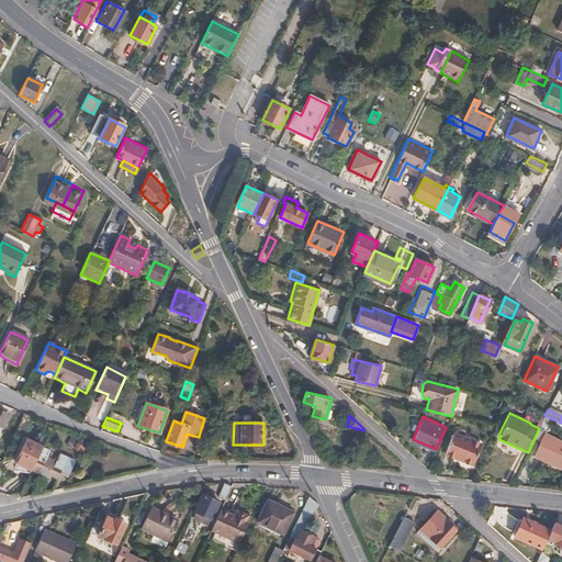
[(199,437),(197,441),(211,446),(213,437),(200,433),(199,437)]
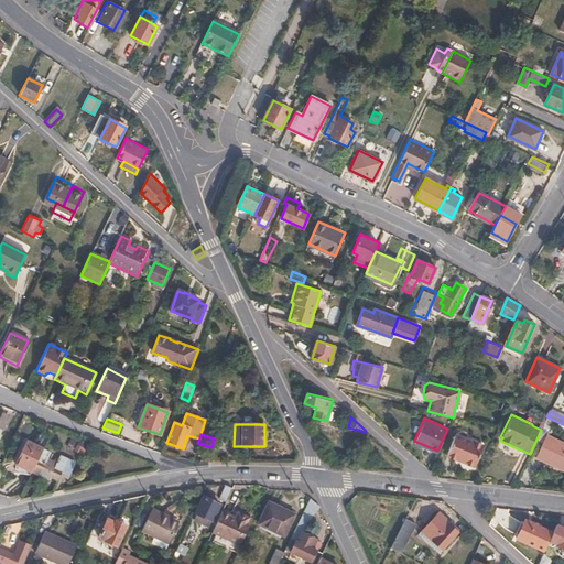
[(484,446),(456,434),(447,453),(476,466),(484,446)]
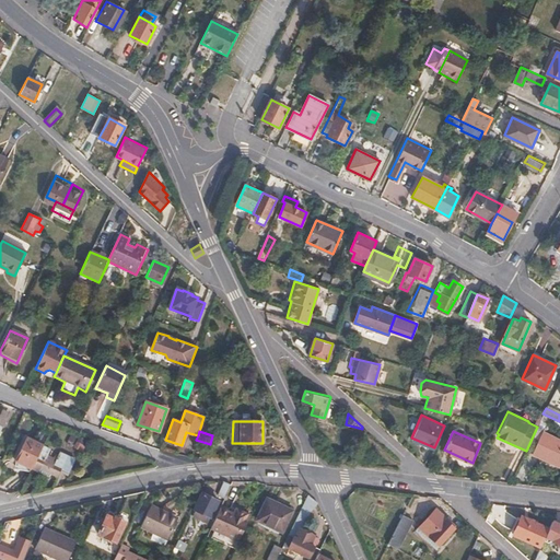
[(559,465),(559,440),(543,432),(533,453),(559,466),(559,465)]
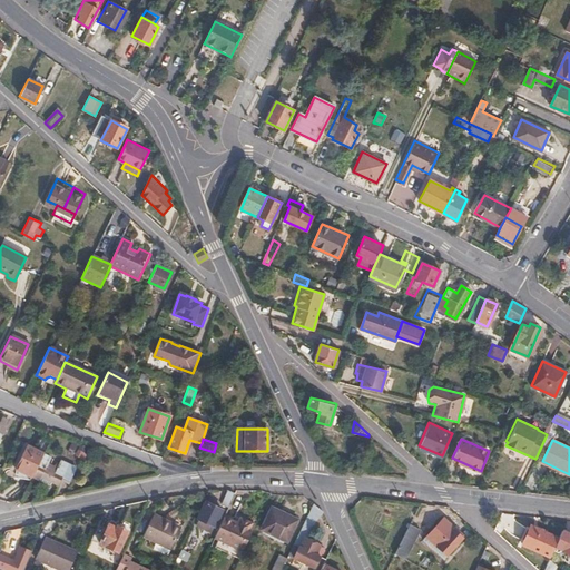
[(13,469),(30,478),(42,454),(26,445),(13,469)]
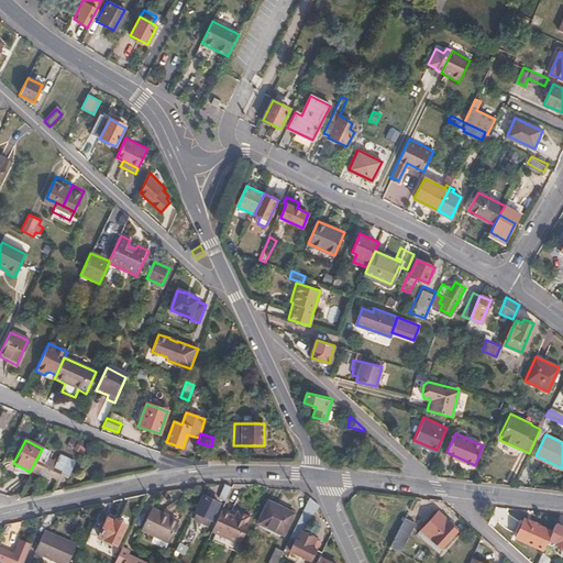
[(42,449),(30,472),(45,481),(48,476),(55,481),(57,476),(65,479),(74,463),(58,455),(57,459),(54,457),(52,461),(46,457),(48,452),(42,449)]
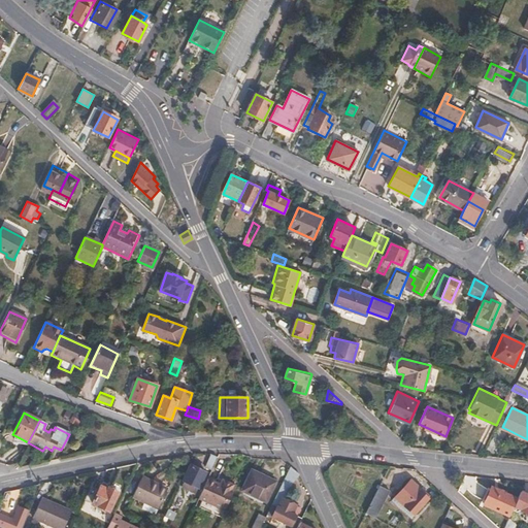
[(218,456),(210,452),(205,465),(212,467),(218,456)]
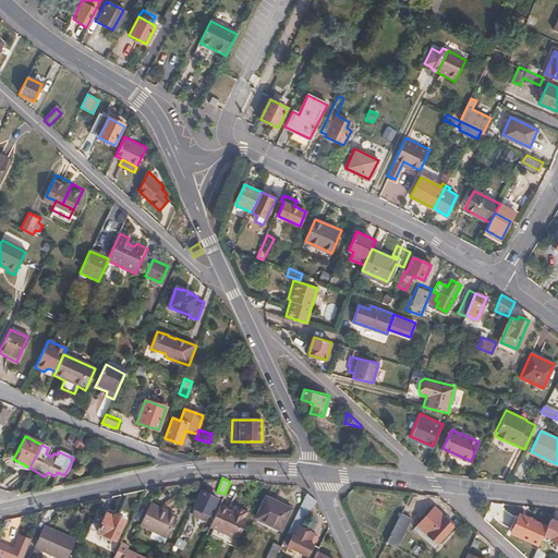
[(310,487),(307,492),(288,531),(293,535),(288,545),(307,555),(316,535),(300,526),(315,498),(310,487)]
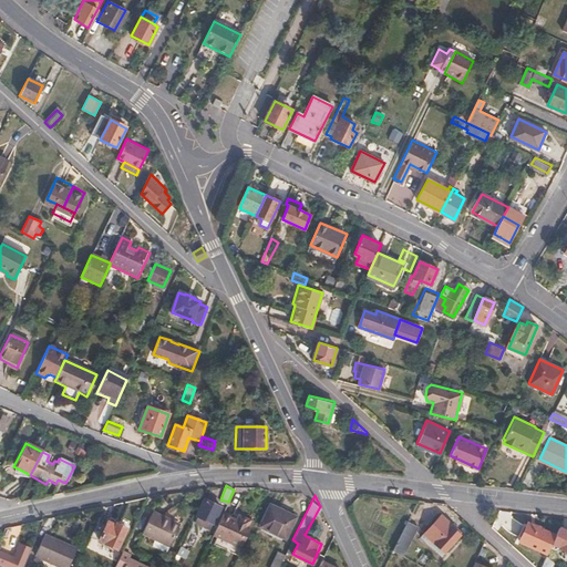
[(222,505),(205,498),(195,521),(196,522),(194,528),(207,535),(209,528),(210,528),(222,505)]
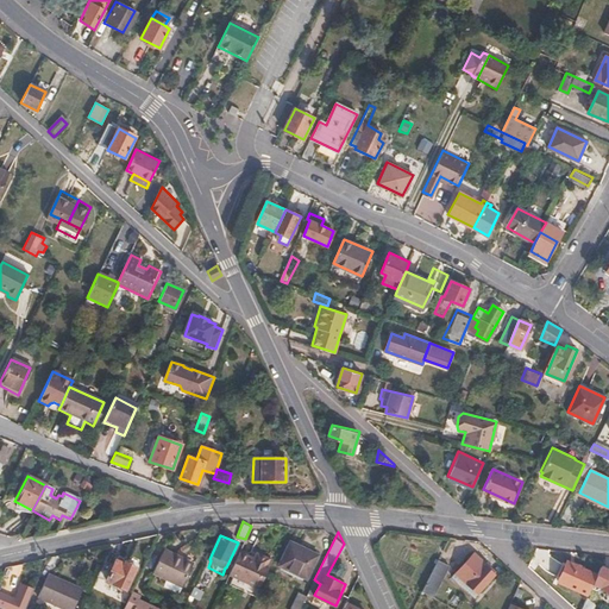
[(292,539),(280,563),(307,577),(318,553),(292,539)]
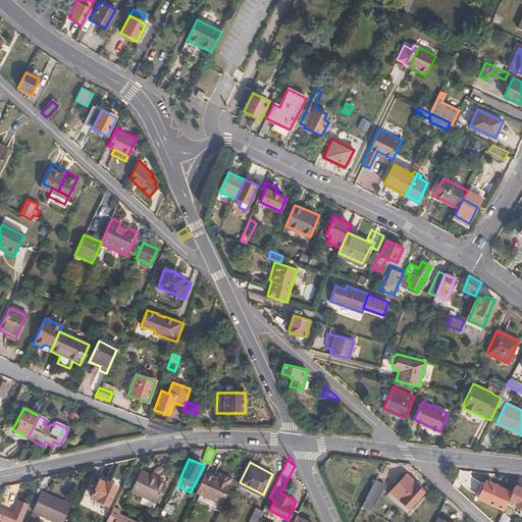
[(151,469),(143,465),(133,484),(158,498),(167,479),(151,470),(151,469)]
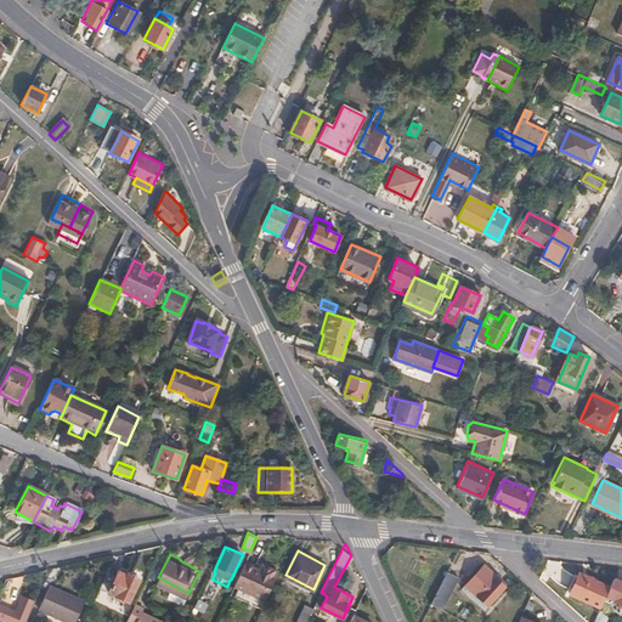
[(261,569),(246,561),(235,586),(265,599),(280,570),(264,561),(261,569)]
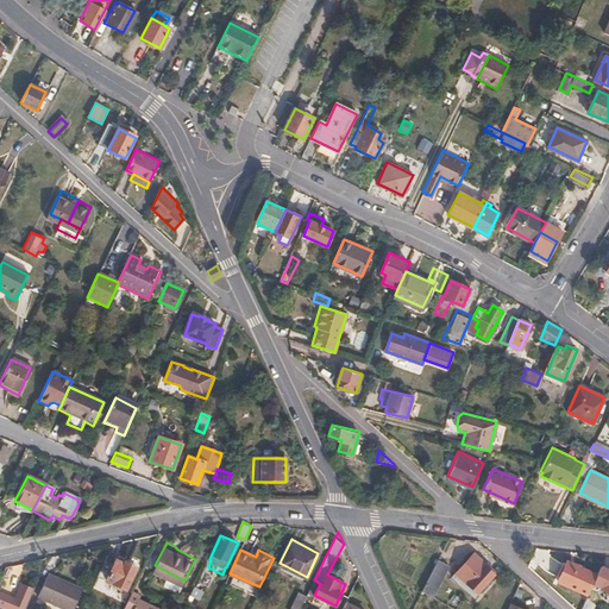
[(496,575),(473,553),(456,572),(478,594),(496,575)]
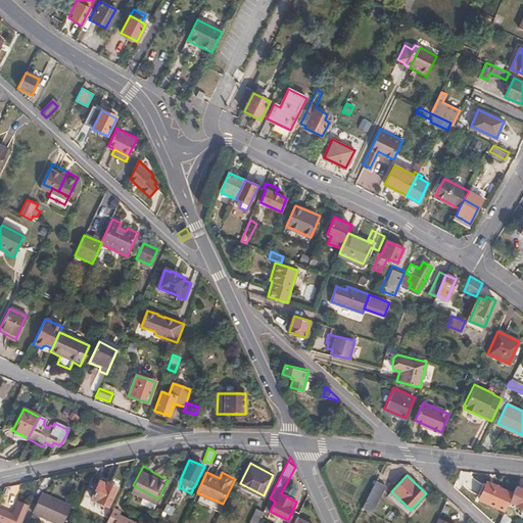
[(116,486),(108,482),(107,483),(101,480),(92,497),(108,505),(116,486)]
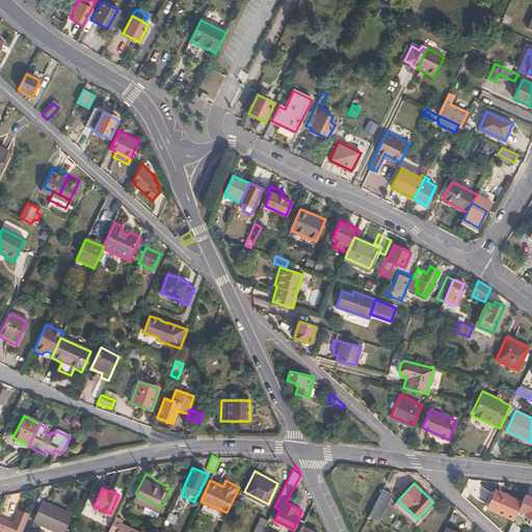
[(379,522),(393,495),(383,489),(369,516),(379,522)]
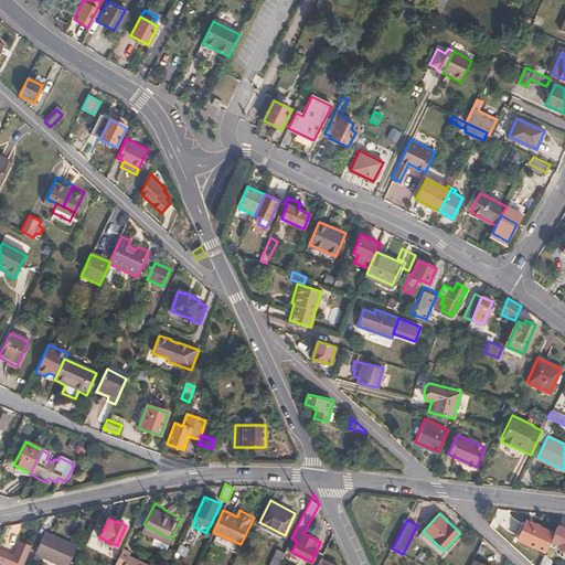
[(519,539),(545,552),(554,532),(528,520),(519,539)]
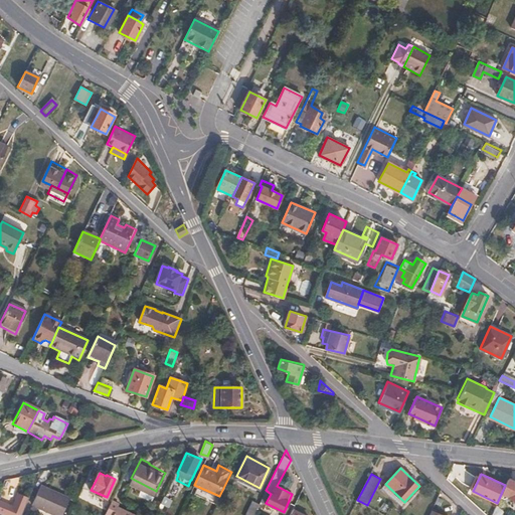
[(514,481),(509,479),(502,493),(514,499),(514,481)]
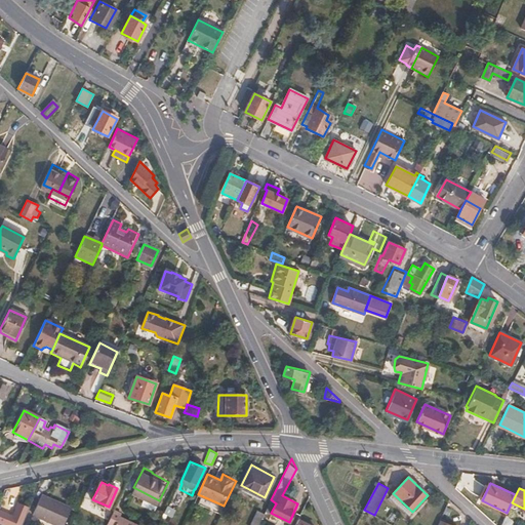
[(409,516),(412,512),(393,493),(390,496),(409,516)]
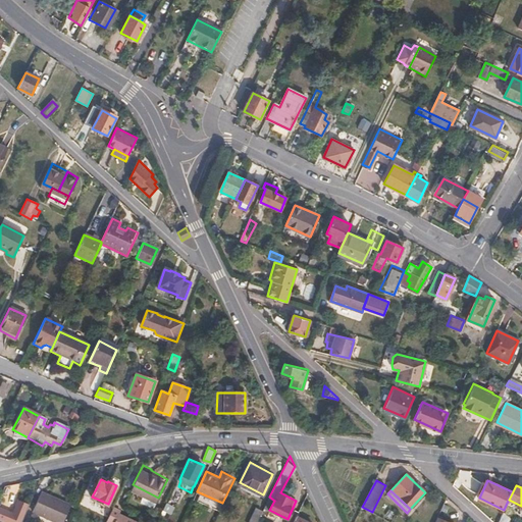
[(64,521),(72,506),(44,493),(35,514),(52,521),(64,521)]
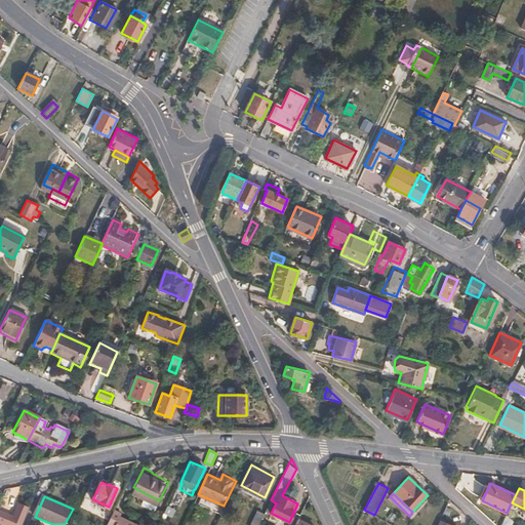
[(175,508),(167,503),(164,511),(172,515),(175,508)]
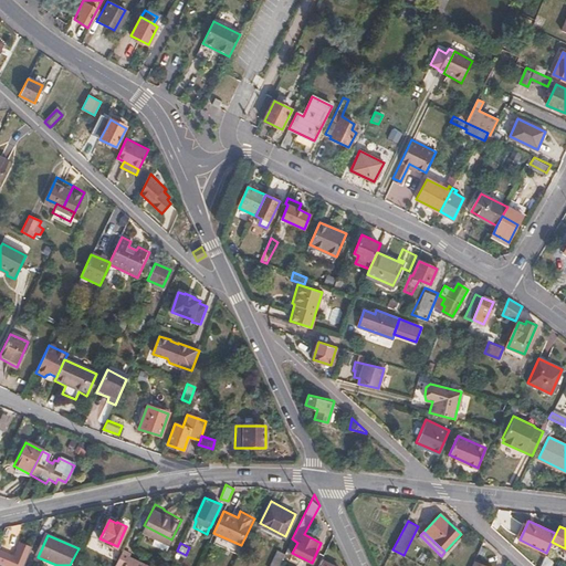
[(18,544),(11,559),(8,565),(23,565),(30,549),(18,544)]
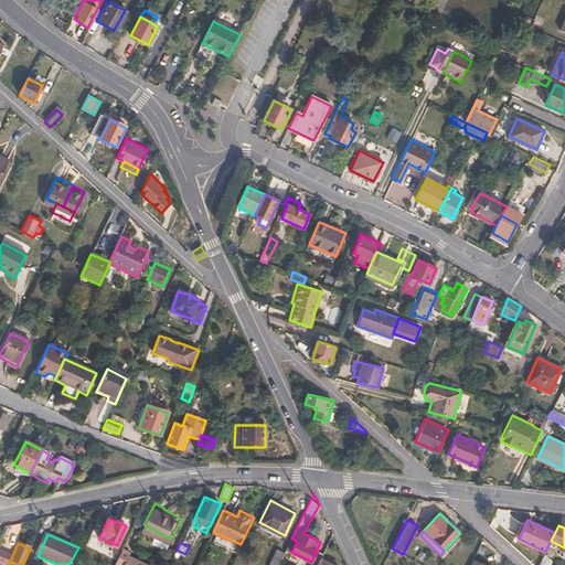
[(130,554),(121,551),(115,564),(145,564),(129,556),(130,554)]
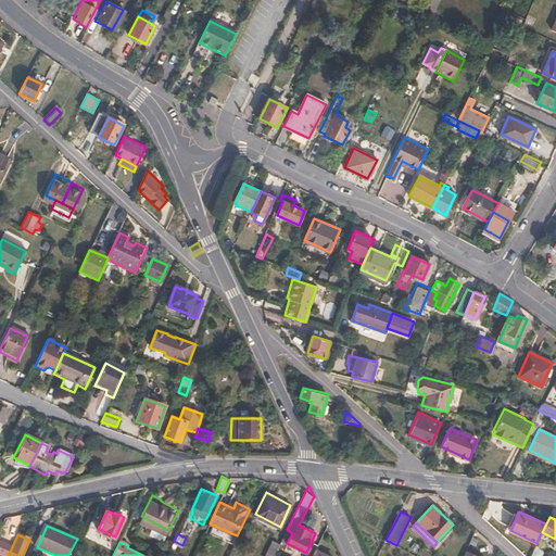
[(8,555),(11,550),(0,544),(0,555),(8,555)]
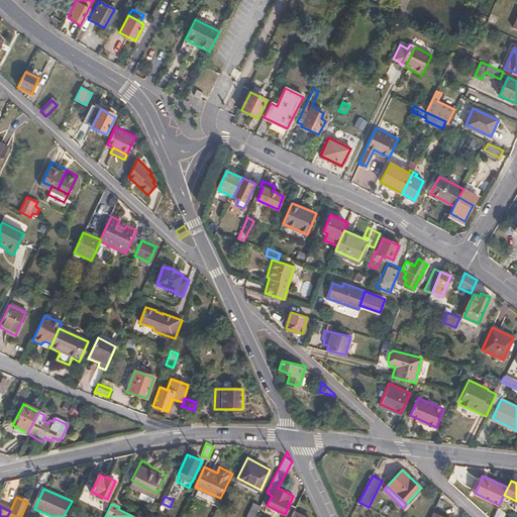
All buildings are outlined.
